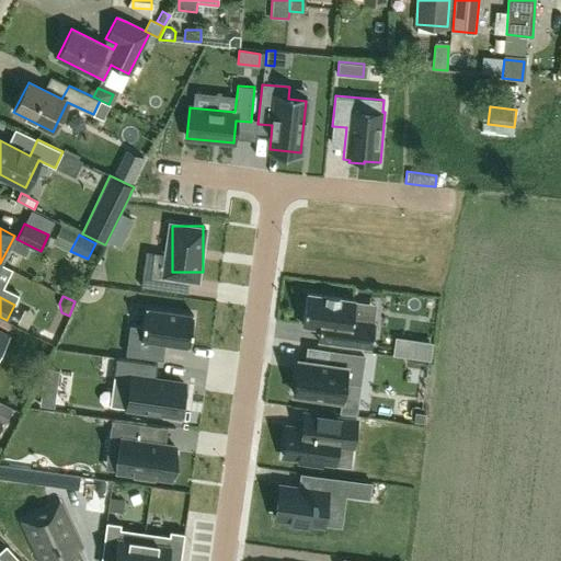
[(312,329),(311,342),(377,351),(379,334),(345,331),(350,307),(293,299),(289,325),(312,329)]
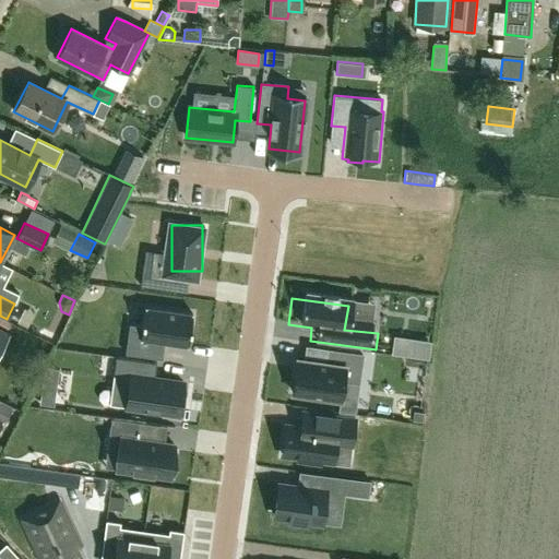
[(175,337),(176,314),(131,311),(130,331),(120,330),(118,343),(142,346),(144,333),(175,337)]
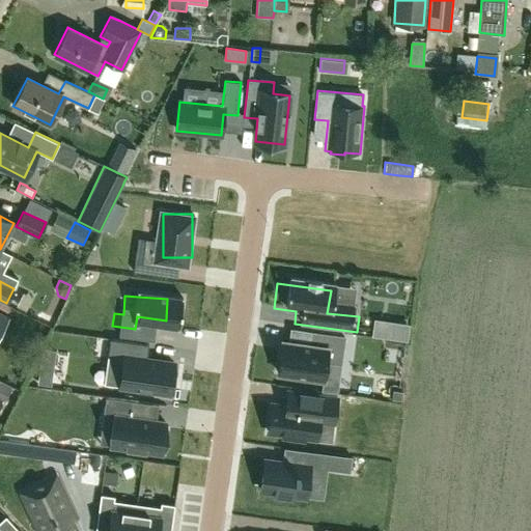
[(0,336),(9,317),(0,312),(0,336)]
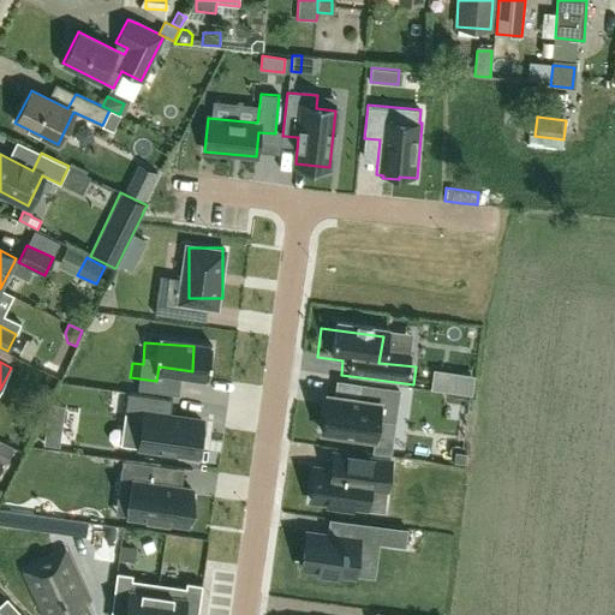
[(452,389),(453,376),(436,374),(435,387),(452,389)]
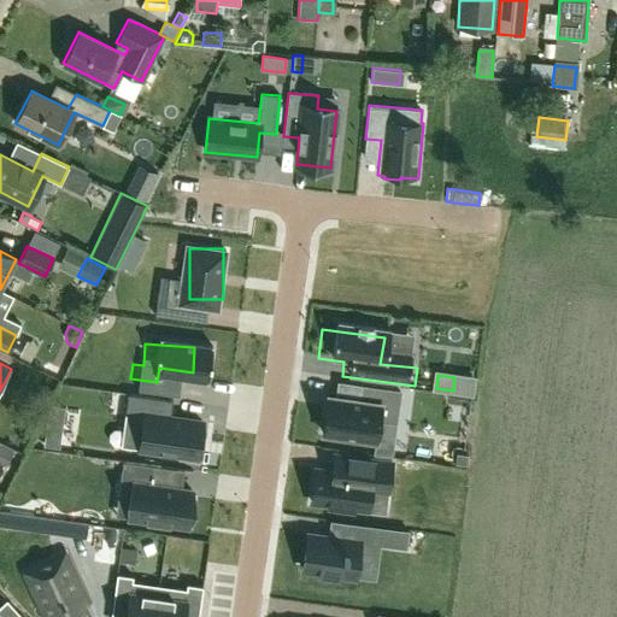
[(322,433),(376,440),(380,419),(395,422),(400,392),(363,386),(360,401),(327,397),(322,433)]
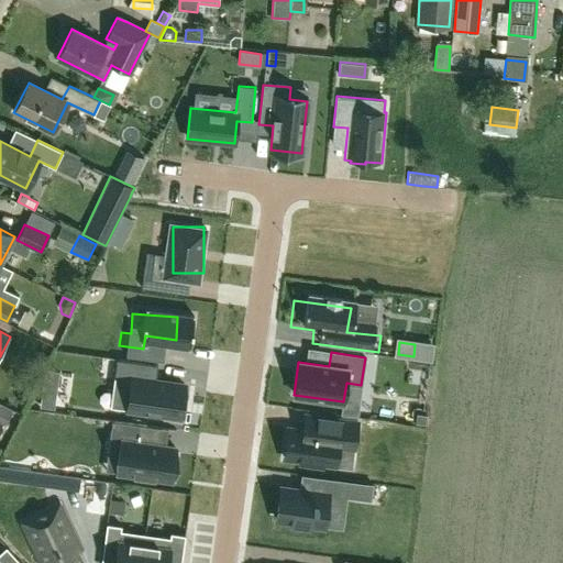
[(53,408),(58,373),(46,371),(41,406),(53,408)]
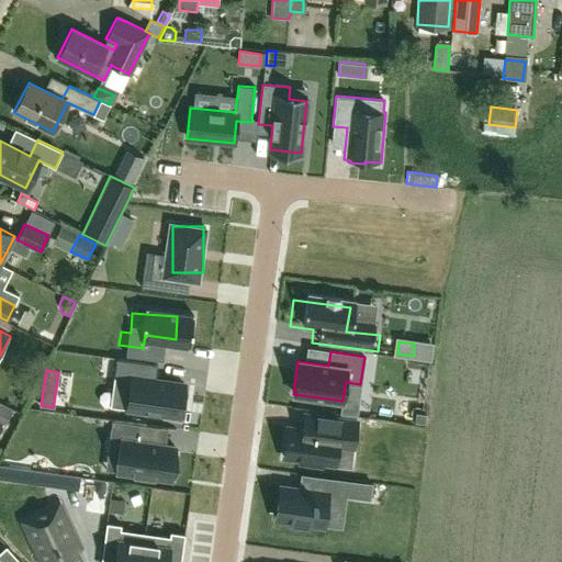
[(136,374),(111,371),(109,382),(120,383),(114,406),(131,409),(164,415),(169,392),(134,385),(136,374)]
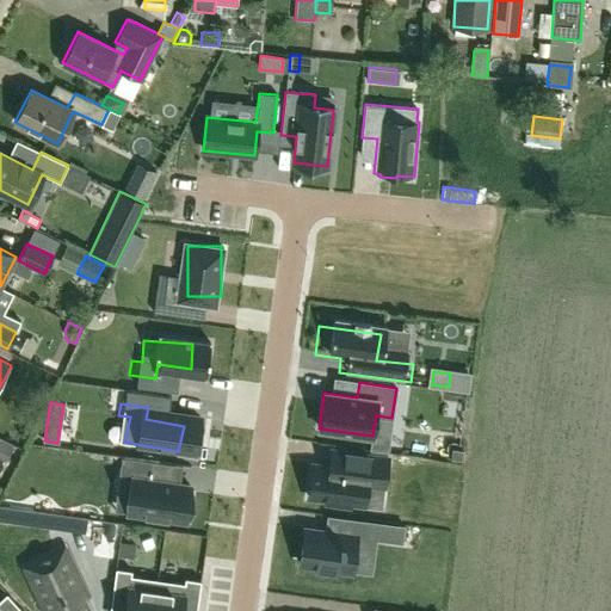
[(0,461),(6,464),(14,449),(0,442),(0,461)]
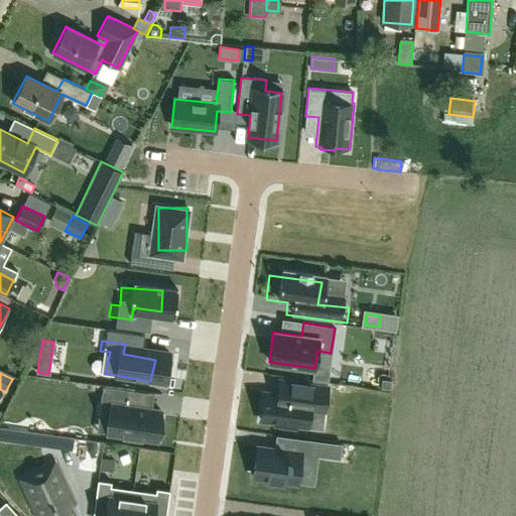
[(269,391),(266,419),(313,425),(315,405),(333,406),(334,400),(334,390),(303,385),(301,395),(269,391)]
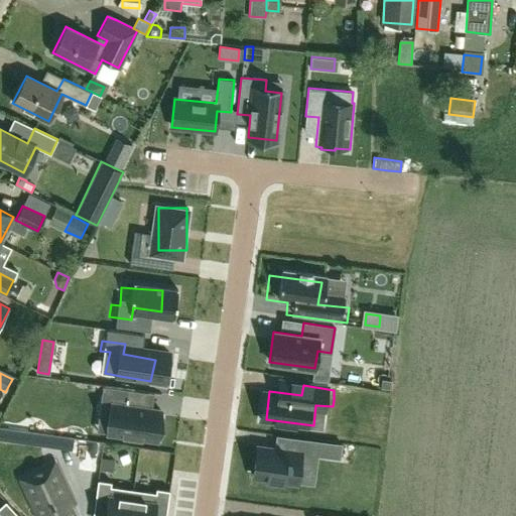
[(98,428),(136,432),(139,413),(122,411),(124,401),(88,395),(85,411),(100,413),(98,428)]
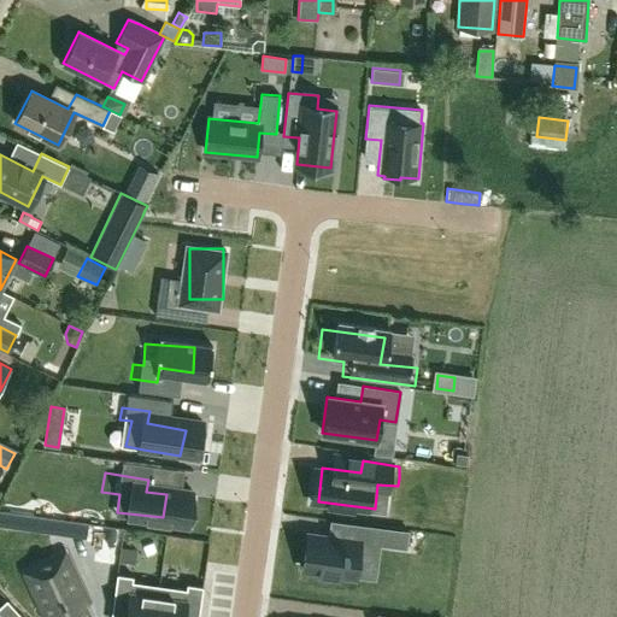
[(407,548),(410,530),(370,526),(368,544),(381,545),(407,548)]
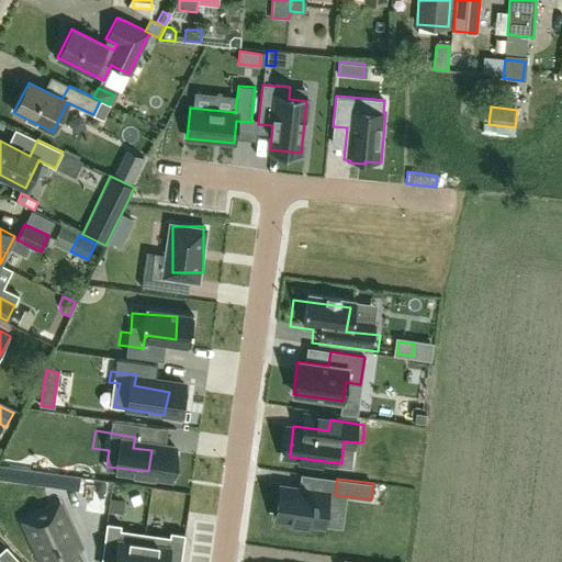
[(325,528),(329,490),(279,483),(273,521),(325,528)]
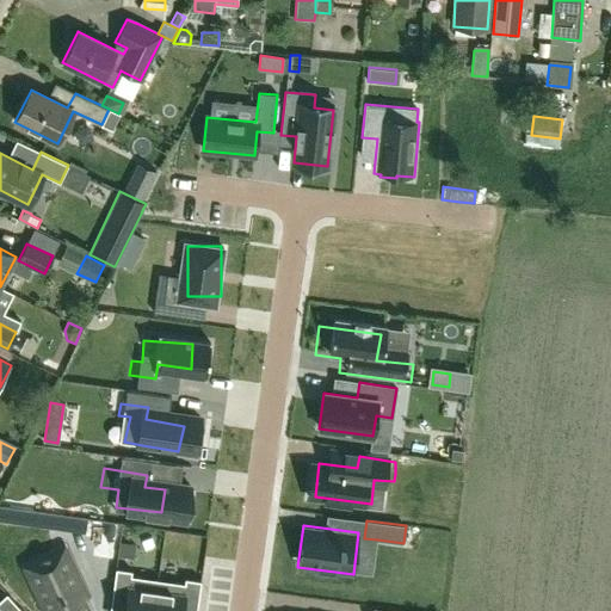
[(119,543),(118,555),(133,557),(134,545),(119,543)]
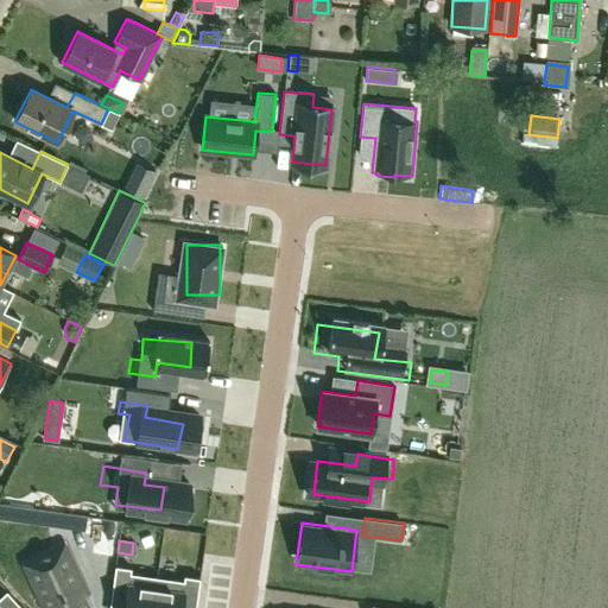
[(152,607),(157,577),(130,574),(131,568),(115,567),(111,596),(125,597),(124,607),(152,607)]
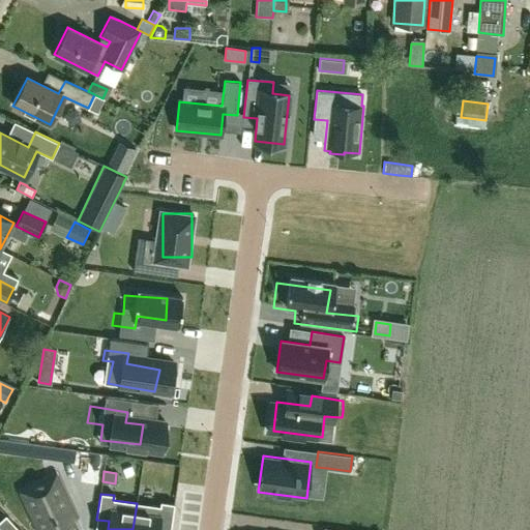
[(49,499),(53,529),(69,529),(71,529),(67,498),(49,499)]
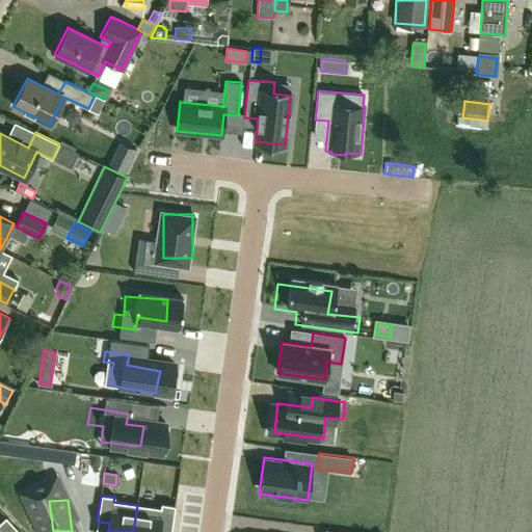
[(158,531),(159,530),(171,531),(175,505),(161,504),(160,508),(137,505),(133,531),(158,531)]
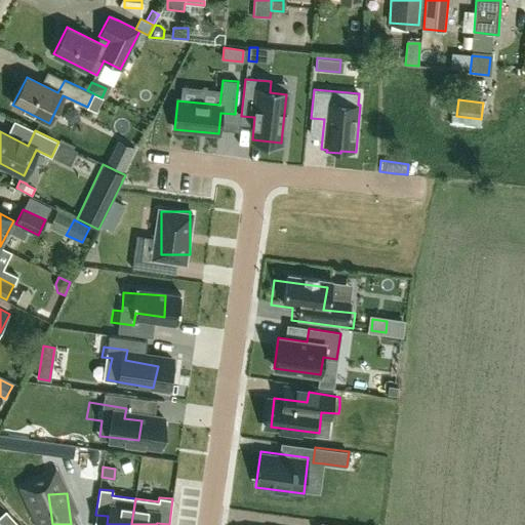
[(18,524),(5,510),(0,515),(0,524),(18,524)]
